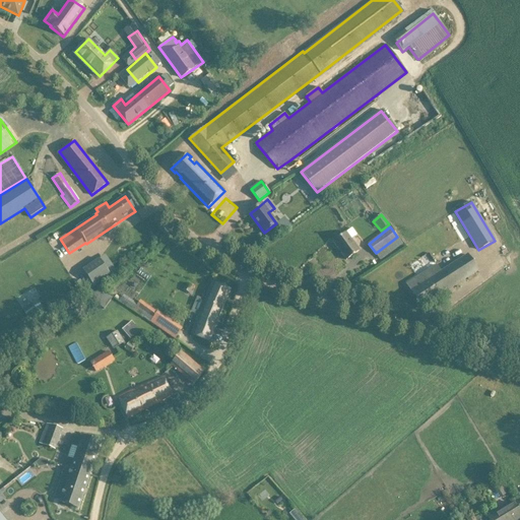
[(352,229),(341,236),(333,242),(346,260),(359,251),(350,239),(356,235),(352,229)]
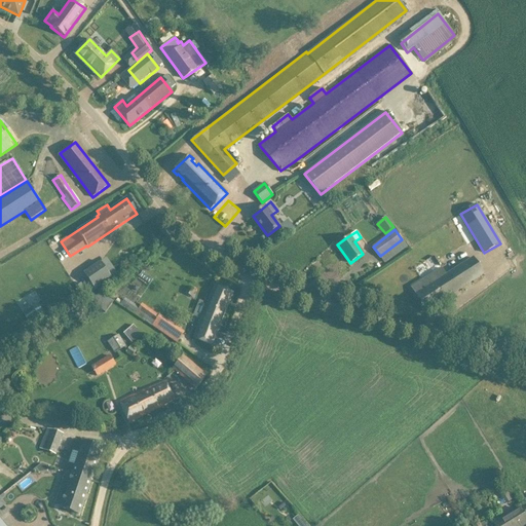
[(438,282),(448,297),(483,274),(473,258),(447,274),(448,274),(438,282)]
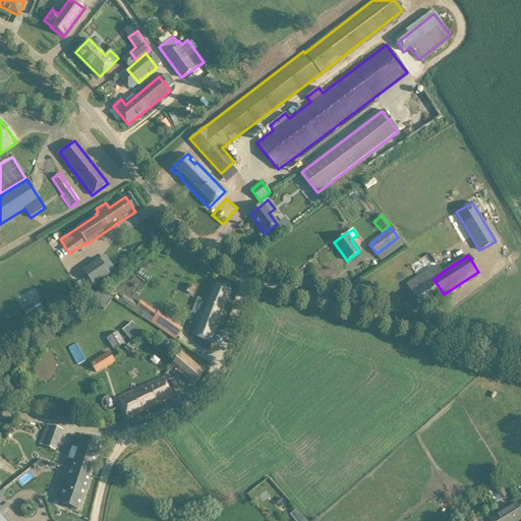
[(357,256),(349,261),(351,266),(359,263),(357,256)]
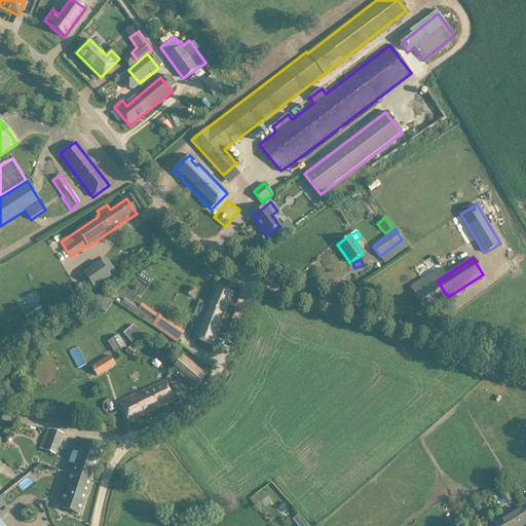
[(100,262),(83,273),(95,291),(111,279),(106,271),(100,262)]
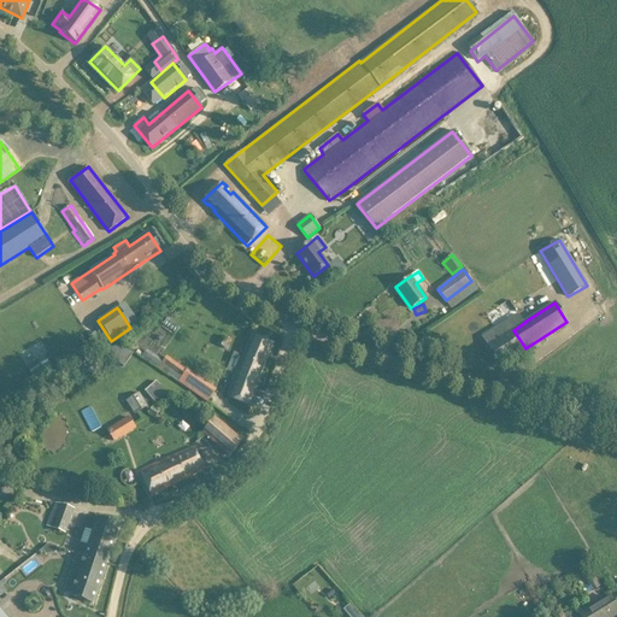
[(495,329),(483,338),(488,345),(488,346),(500,365),(510,358),(526,348),(513,330),(526,322),(524,322),(523,323),(517,315),(506,322),(510,327),(498,334),(495,329)]
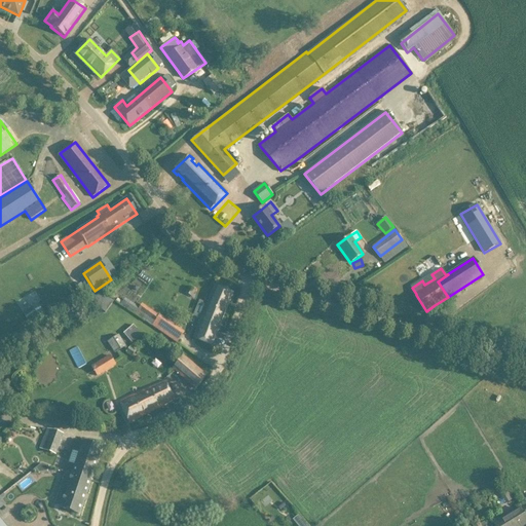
[(215,286),(211,295),(208,303),(199,300),(193,316),(201,320),(193,339),(211,346),(232,293),(215,286)]
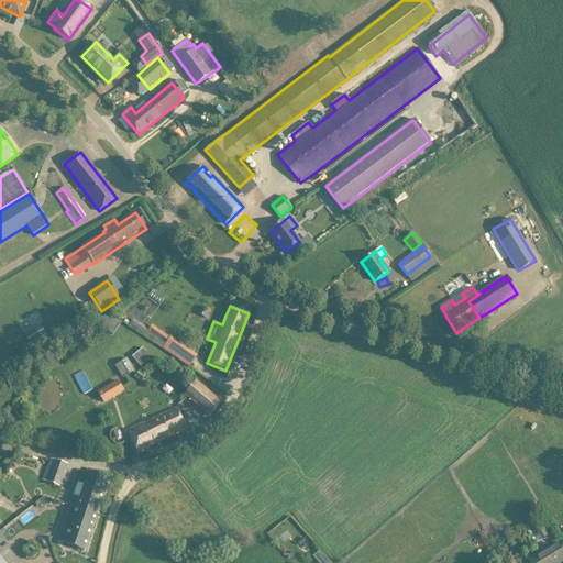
[(202,308),(199,313),(207,318),(210,311),(202,308)]
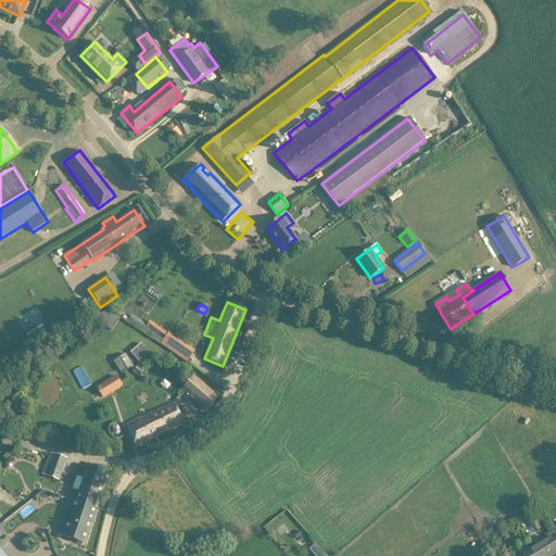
[(105,310),(98,320),(112,330),(118,319),(105,310)]
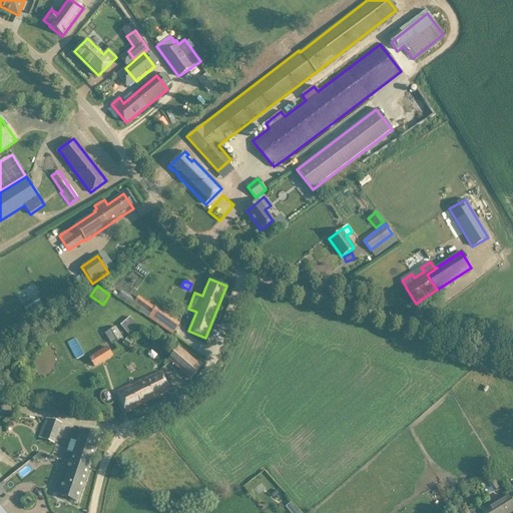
[(38,297),(22,307),(28,316),(43,306),(38,297)]
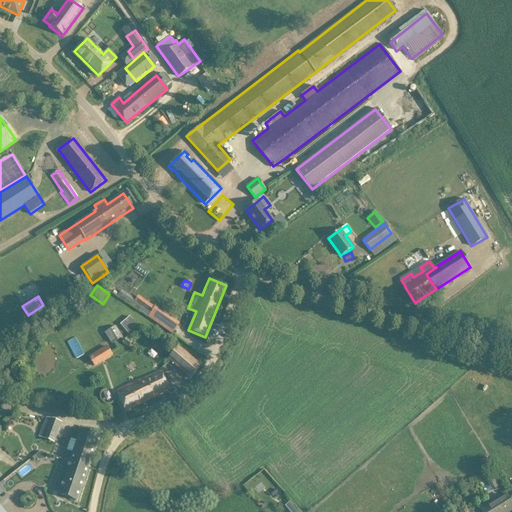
[(135,300),(131,305),(138,310),(138,311),(172,333),(179,323),(145,301),(144,301),(138,296),(135,300)]
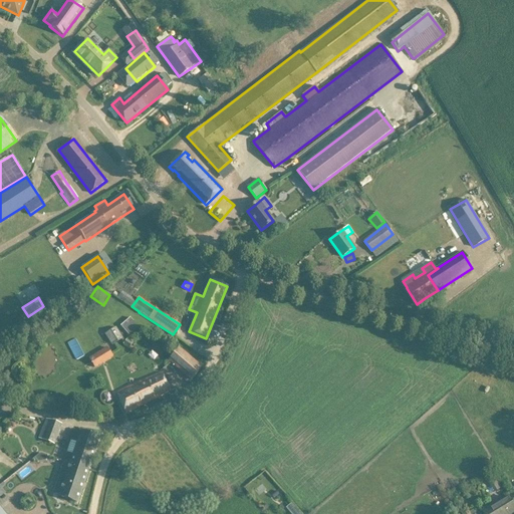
[(130,318),(120,325),(129,335),(138,327),(130,318)]
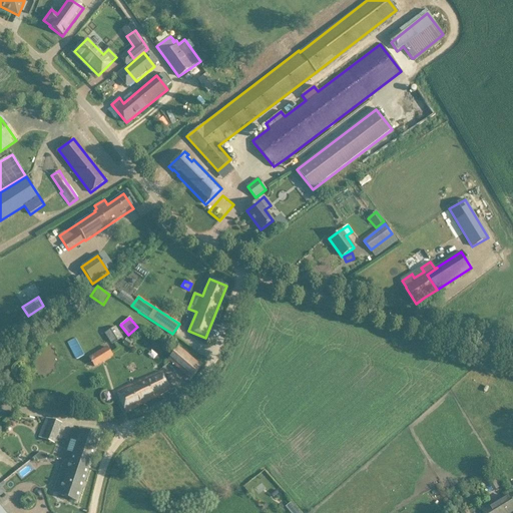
[(122,338),(116,327),(105,334),(111,345),(122,338)]
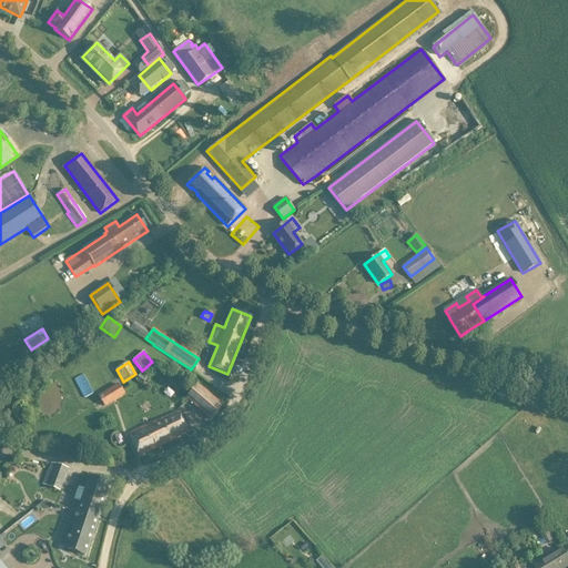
[(75,377),(82,395),(91,392),(85,374),(75,377)]
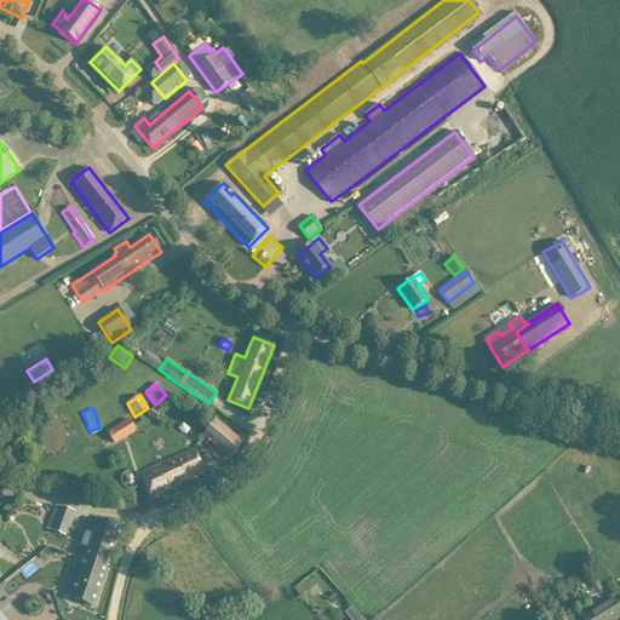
[(153,408),(148,415),(155,420),(160,413),(153,408)]
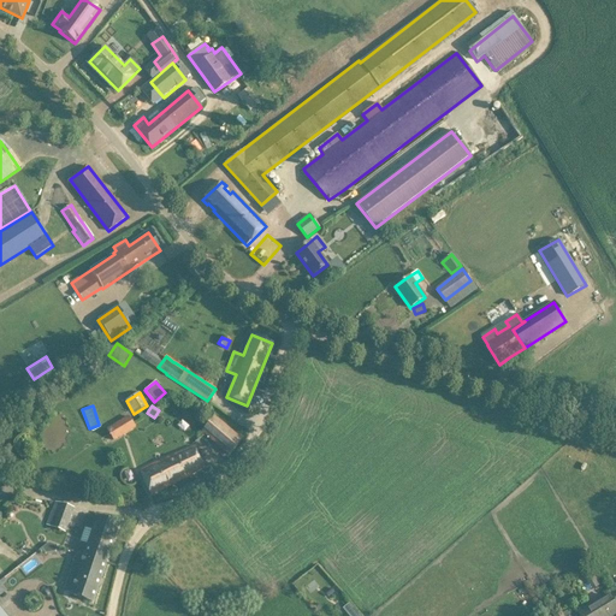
[(113,440),(136,427),(130,416),(107,431),(113,440)]
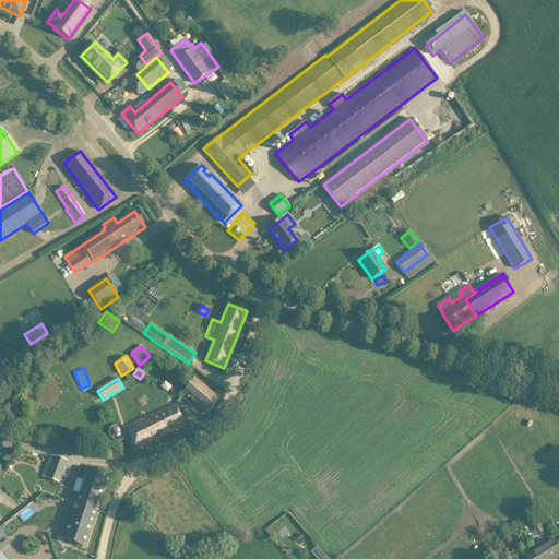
[(182,392),(199,405),(207,413),(218,399),(194,378),(182,392)]
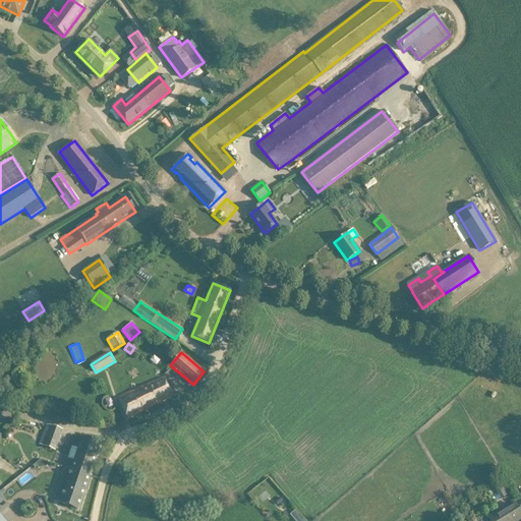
[(173,396),(168,387),(164,379),(134,391),(118,400),(128,419),(173,396)]
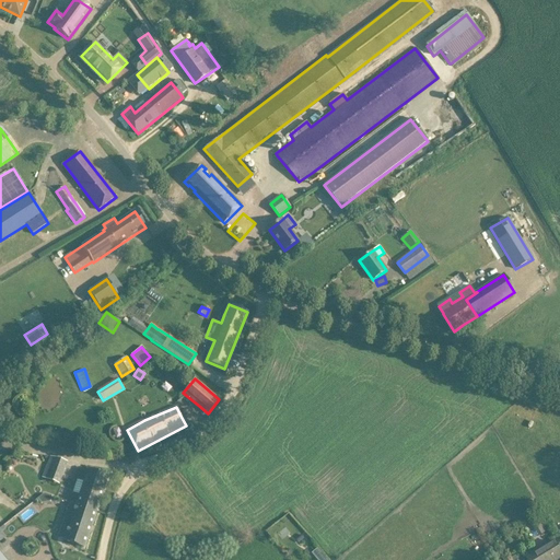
[(50,457),(43,479),(58,485),(67,463),(50,457)]
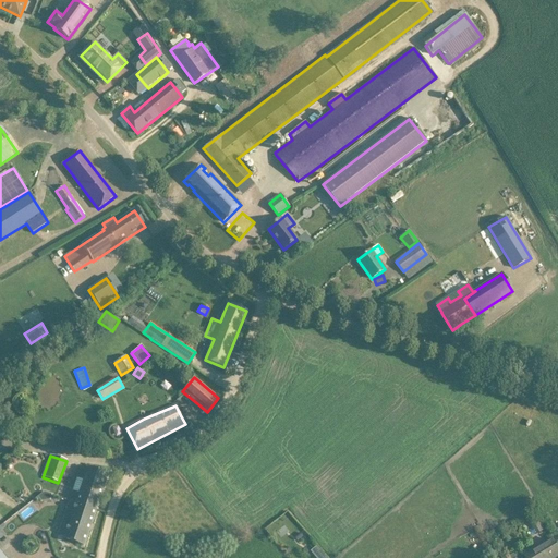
[(73,492),(70,500),(96,510),(108,474),(87,468),(87,469),(82,468),(77,478),(83,481),(79,494),(73,492)]
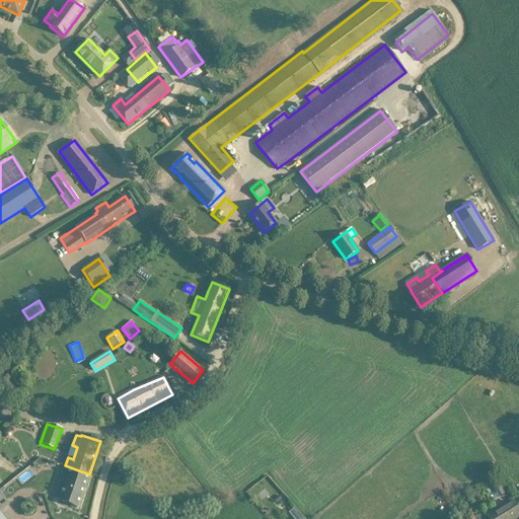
[(78,507),(89,474),(65,465),(55,498),(60,500),(59,501),(78,507)]
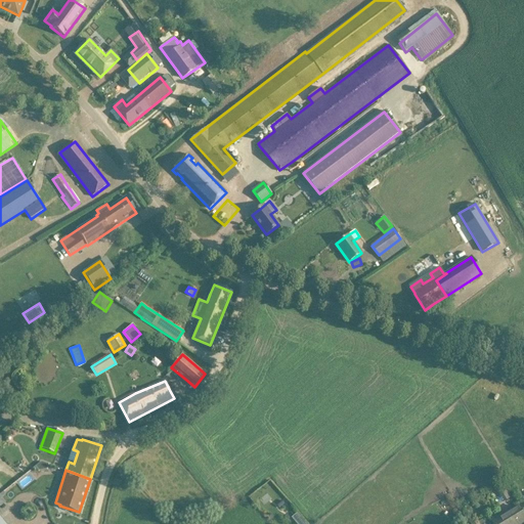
[(504,483),(495,487),(505,501),(512,496),(504,483)]
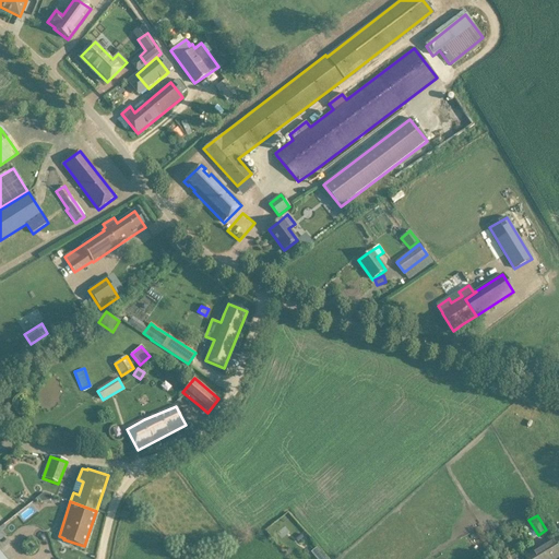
[(539,548),(525,557),(526,558),(551,558),(558,555),(558,549),(554,539),(546,544),(545,542),(537,546),(539,548)]
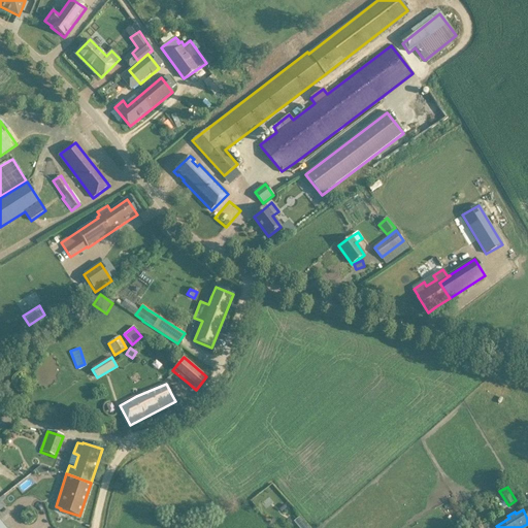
[(308,527),(299,517),(294,522),(299,527),(308,527)]
